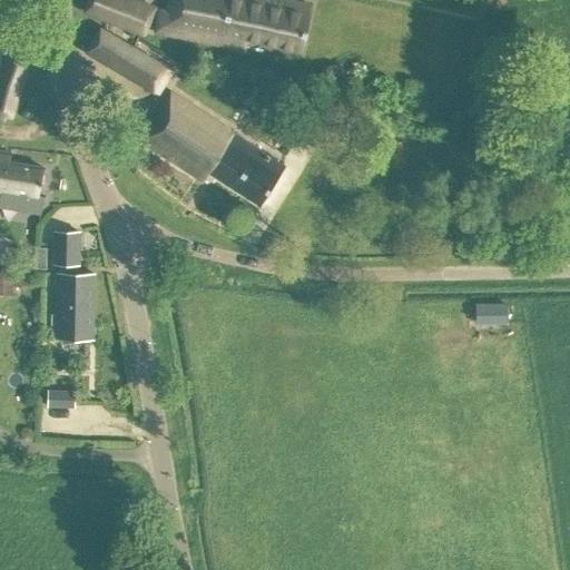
[(141,33),(151,6),(136,0),(90,0),(86,11),(141,33)]
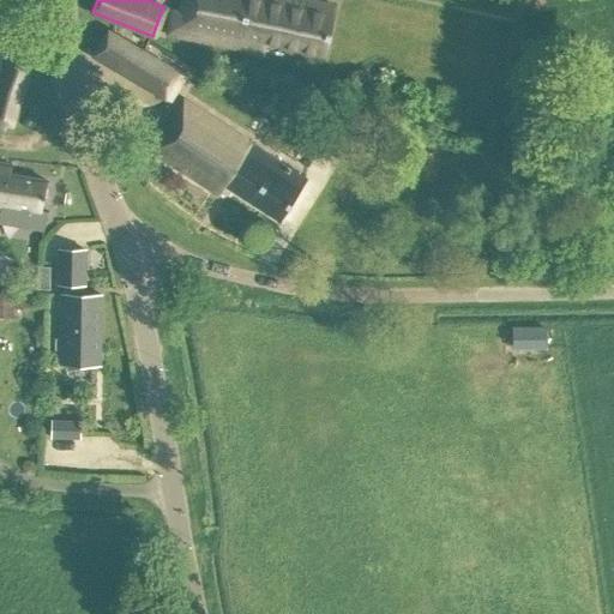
[(335,7),(302,0),(174,0),(168,34),(264,54),(266,43),(325,55),(335,7)]
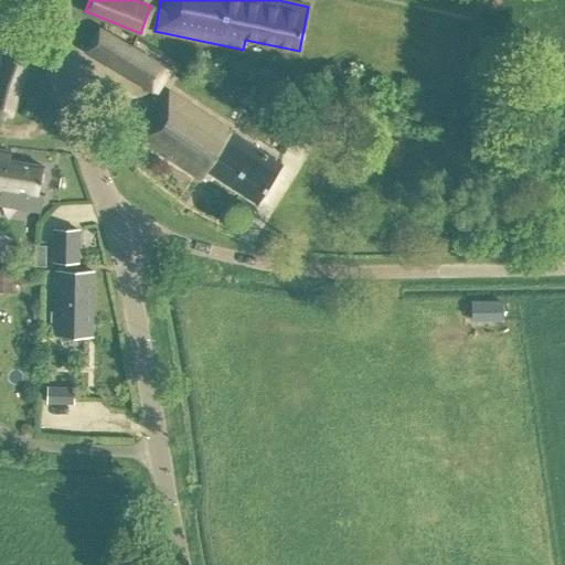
[(157,94),(171,71),(102,30),(87,53),(157,94)]
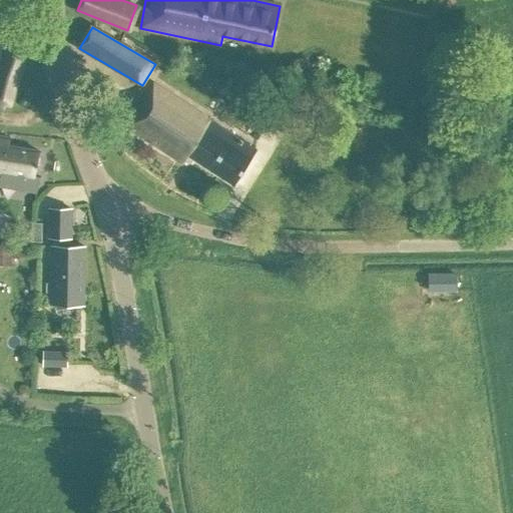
[(30,41),(4,34),(0,49),(0,106),(7,109),(10,100),(15,101),(30,41)]
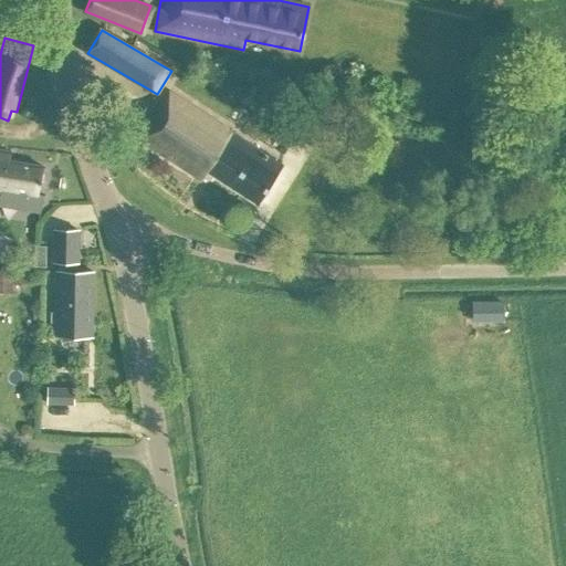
[(283,166),(169,93),(139,139),(202,180),(208,173),(259,205),(283,166)]
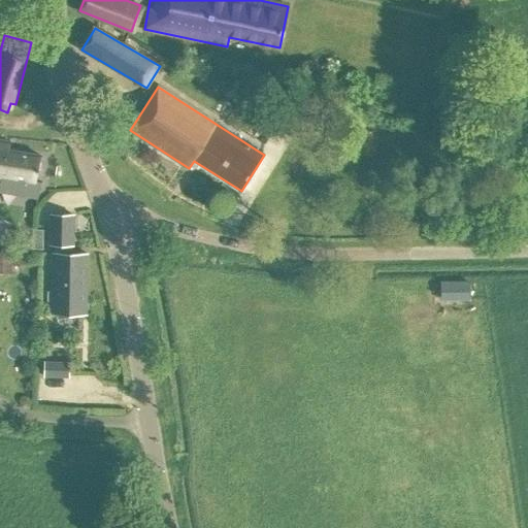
[(8,147),(0,145),(0,190),(9,193),(8,198),(19,201),(21,202),(34,205),(38,190),(33,189),(39,164),(7,155),(8,147)]
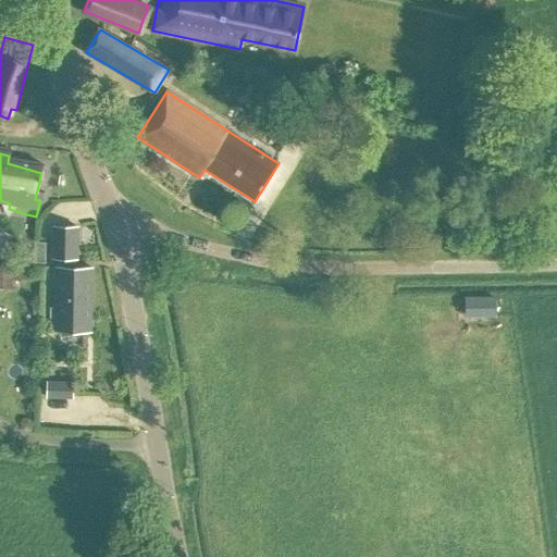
[(52,258),(60,258),(60,268),(56,268),(54,331),(90,332),(93,269),(73,268),(73,258),(76,258),(77,227),(53,226),(52,258)]
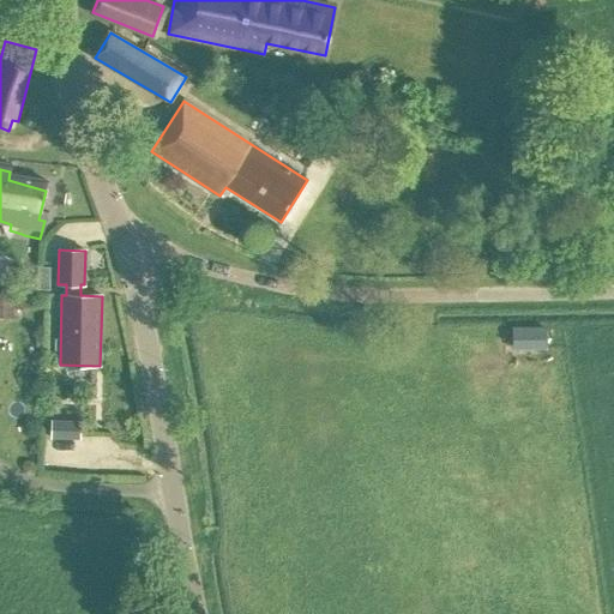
[(0,293),(0,318),(13,318),(13,294),(0,293)]
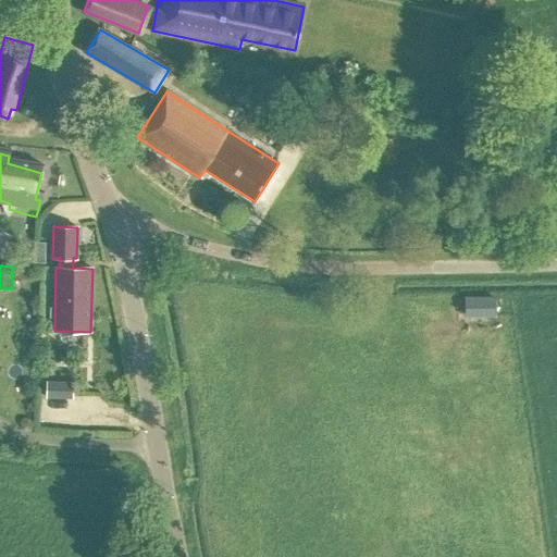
[(14,269),(14,281),(28,281),(29,269),(14,269)]
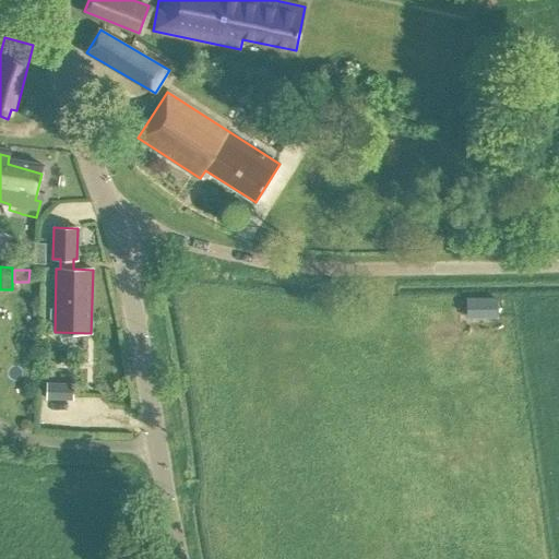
[(466,298),(466,319),(497,319),(497,298),(466,298)]
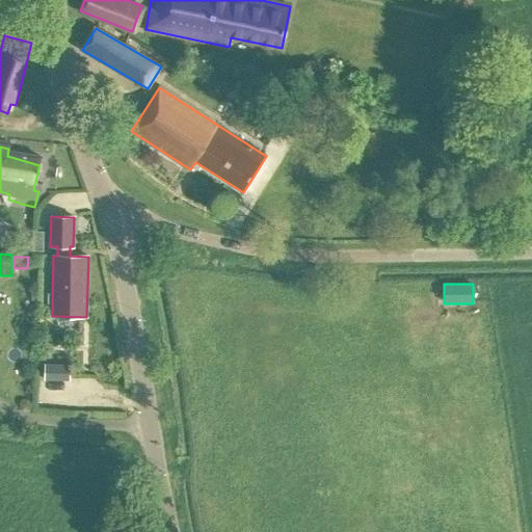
[(45,364),(44,380),(70,381),(70,376),(71,365),(54,365),(45,364)]
